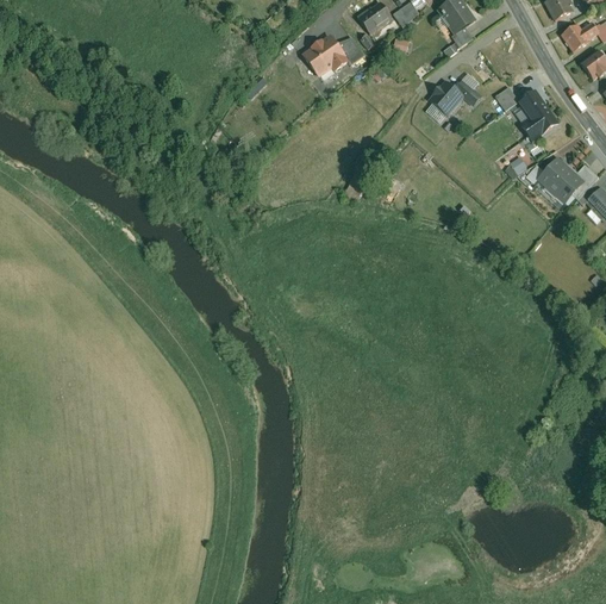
[(374,0),(356,14),(369,32),(391,16),(379,0),(374,0)]
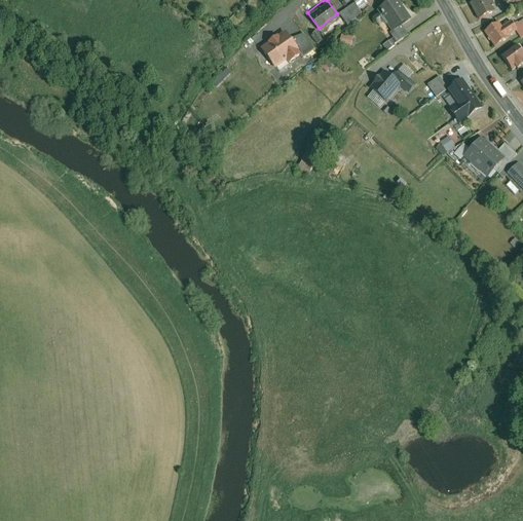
[(351,0),(337,10),(343,19),(359,7),(353,0),(351,0)]
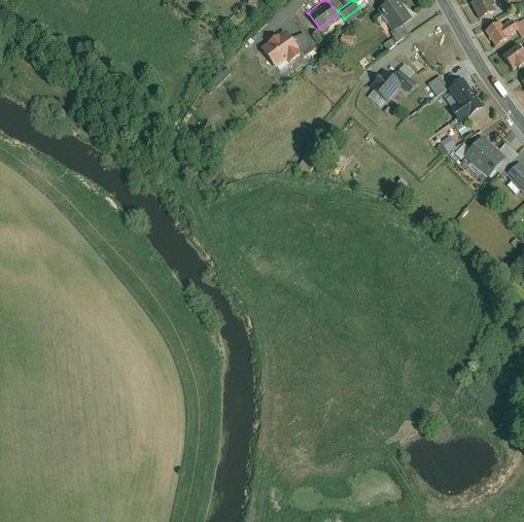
[(392,29),(411,15),(399,0),(387,0),(377,7),(392,29)]
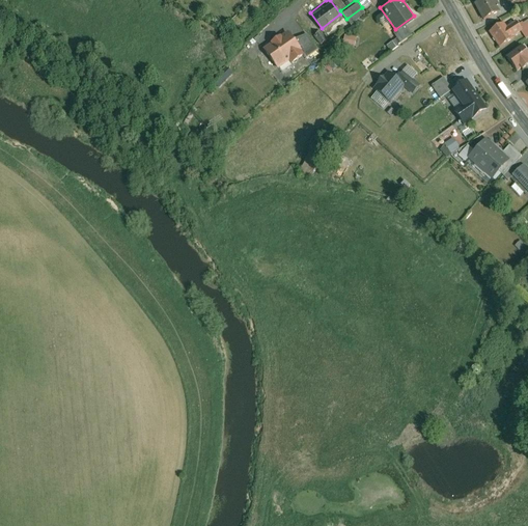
[(481,16),(498,8),(494,0),(473,0),(481,16)]
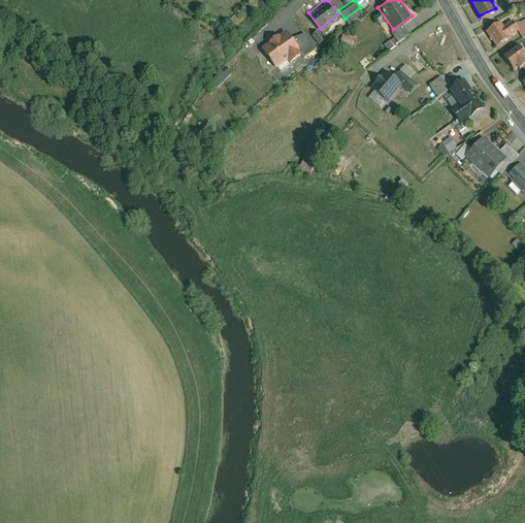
[(523,34),(524,32),(524,13),(524,14),(514,23),(523,34)]
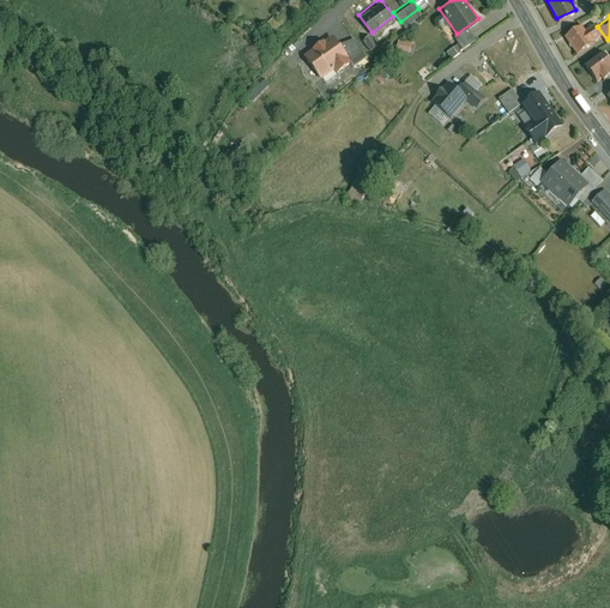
[(563,34),(577,52),(602,32),(593,20),(584,28),(579,22),(563,34)]
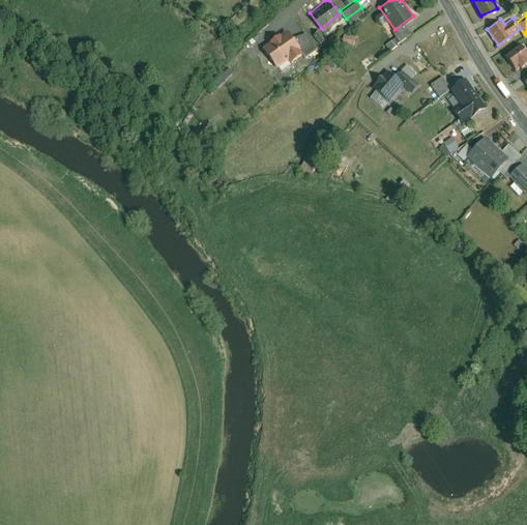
[(318,41),(325,36),(319,27),(312,32),(318,41)]
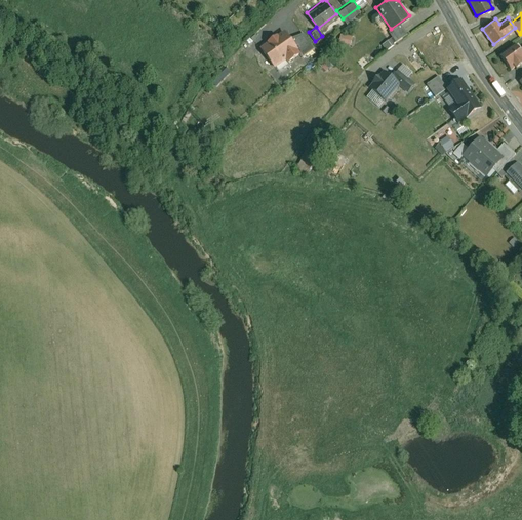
[(283,28),(258,45),(273,65),(284,56),(286,61),(299,50),(283,28)]
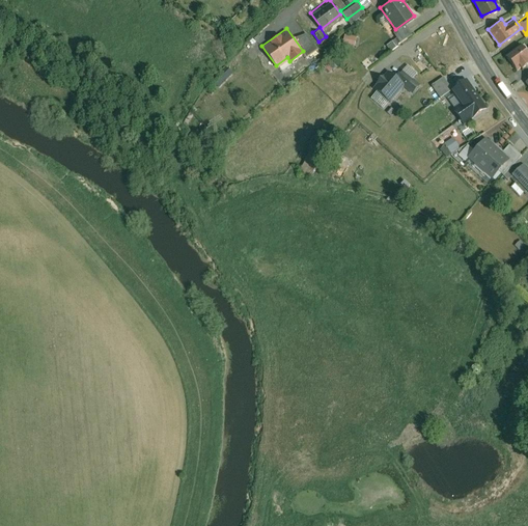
[(305,54),(316,46),(305,30),(295,38),(305,54)]
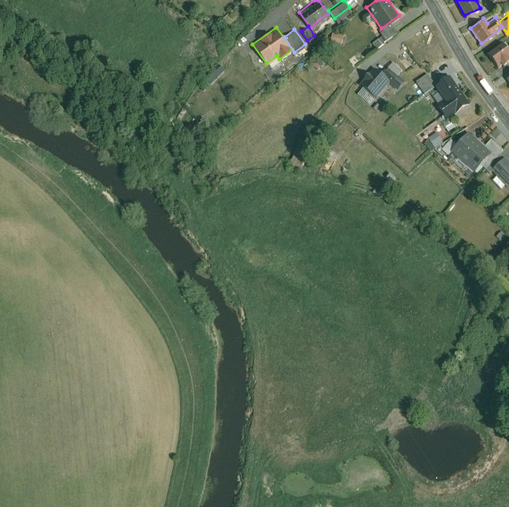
[(328,30),(325,40),(337,43),(339,34),(328,30)]
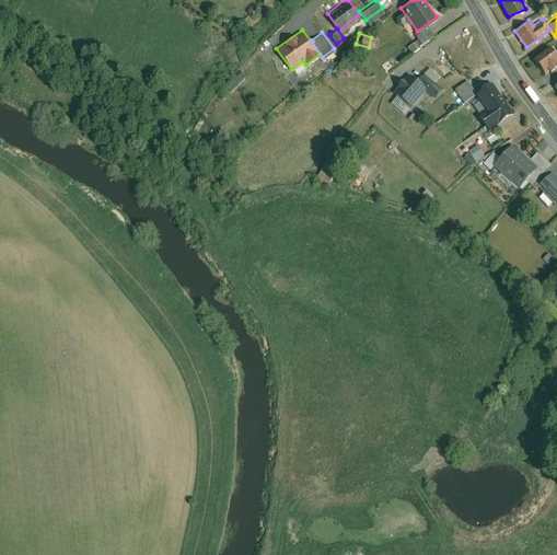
[(556,65),(556,62),(556,61),(556,60),(556,47),(553,51),(549,46),(534,58),(543,71),(547,68),(549,70),(556,65)]
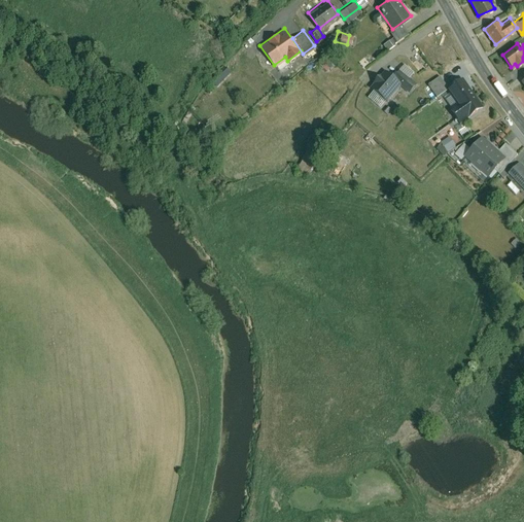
[(385,100),(399,83),(408,91),(416,81),(395,65),(390,72),(385,67),(369,87),(385,100)]
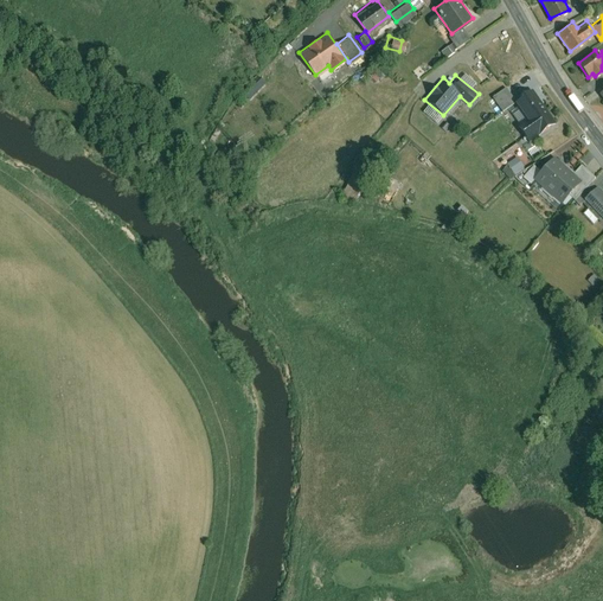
[(239,94),(244,98),(260,82),(255,77),(239,94)]
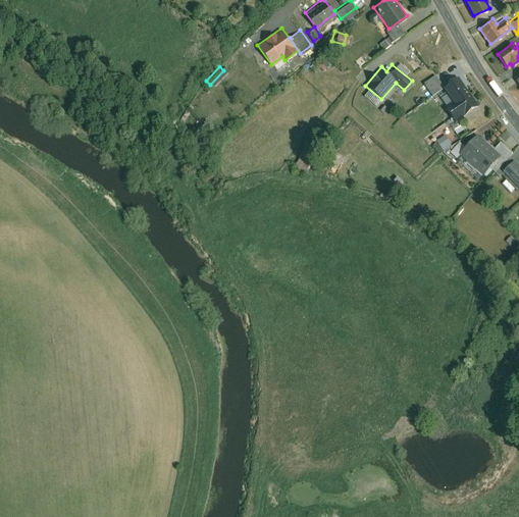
[(430,94),(443,86),(431,69),(419,78),(430,94)]
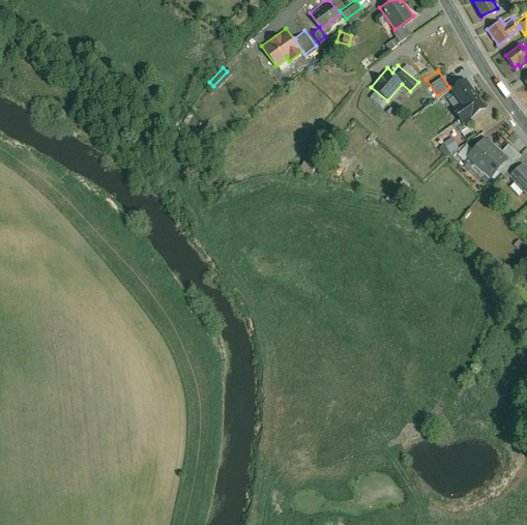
[(462,122),(485,107),(465,78),(450,88),(461,105),(454,110),(462,122)]
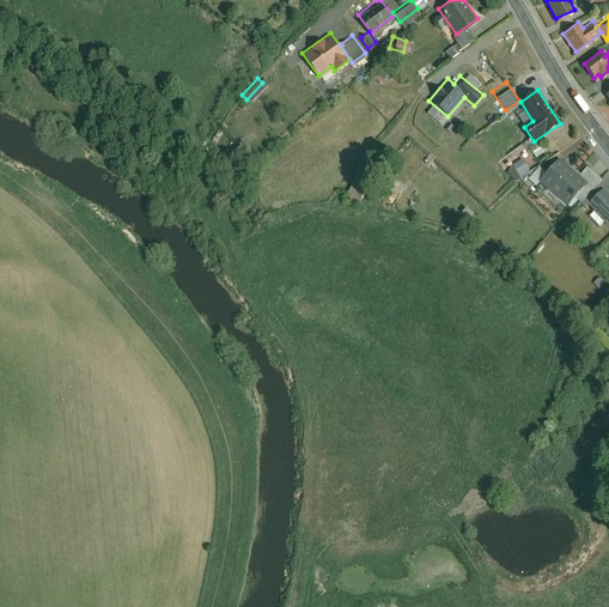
[(521,156),(510,163),(517,174),(528,167),(521,156)]
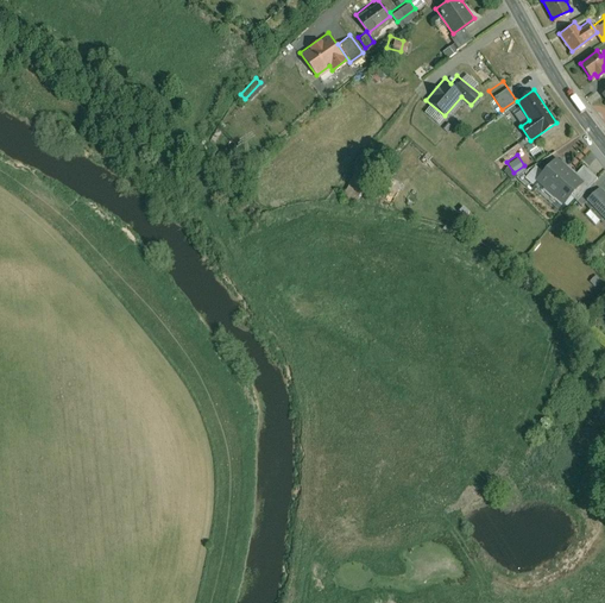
[(561,203),(583,180),(556,156),(535,180),(561,203)]
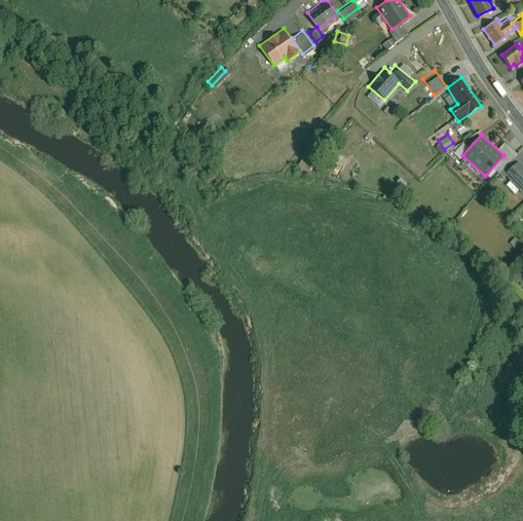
[(318,164),(328,168),(332,153),(323,150),(318,164)]
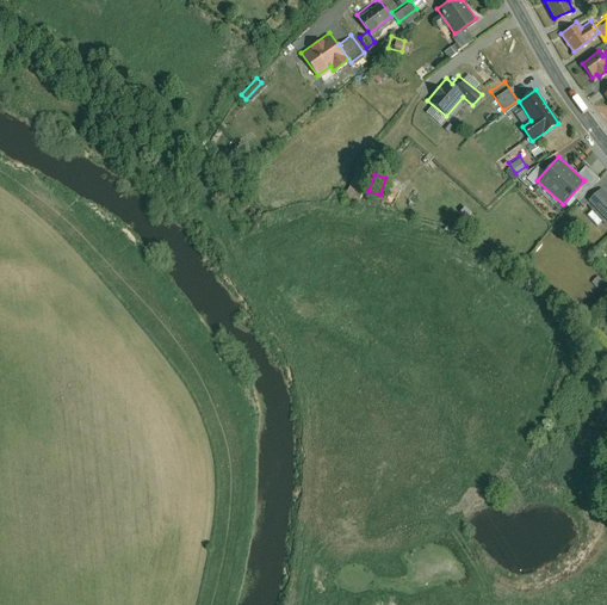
[(347,199),(359,191),(351,180),(340,189),(347,199)]
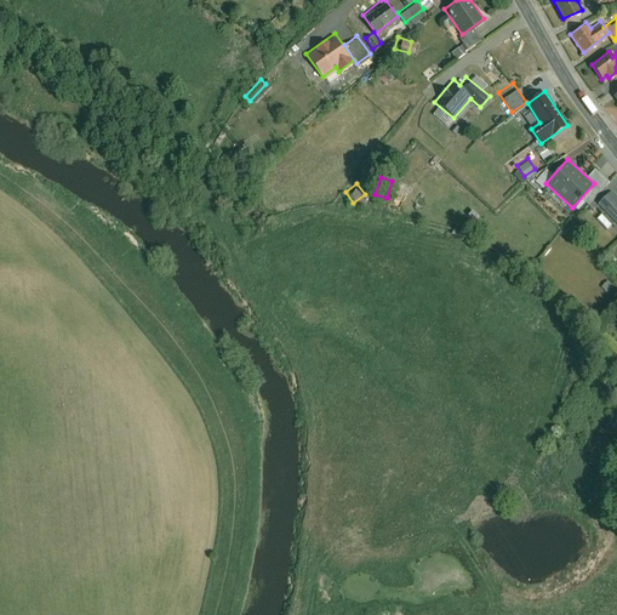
[(616,225),(616,195),(611,191),(596,204),(616,225)]
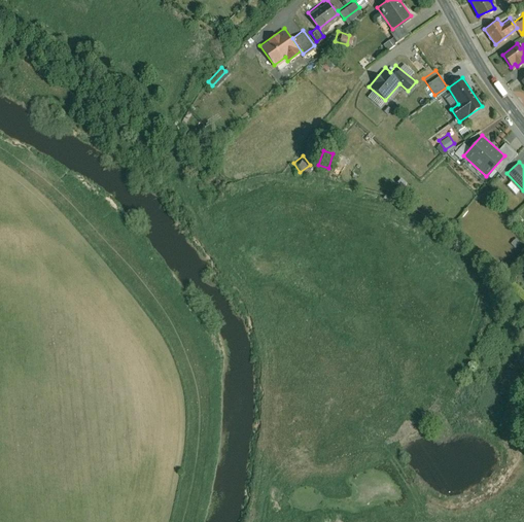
[(520,238),(516,233),(510,239),(514,243),(520,238)]
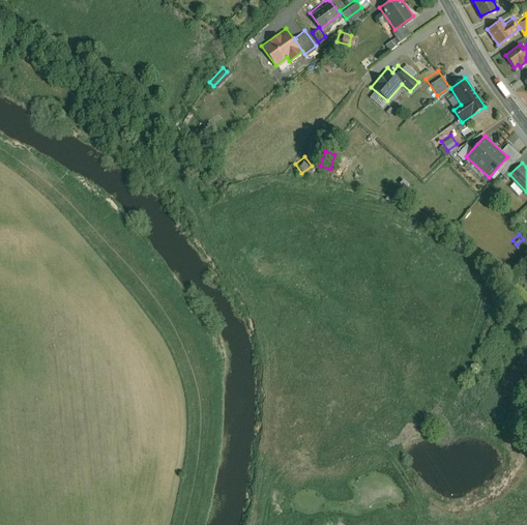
All buildings are outlined.
